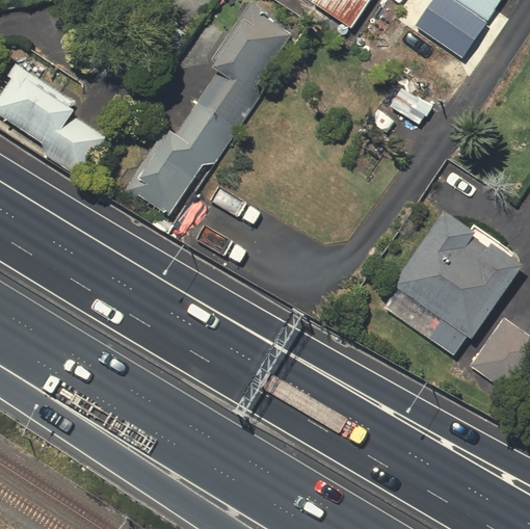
[(313,0),(311,4),(350,30),(370,0),(313,0)]
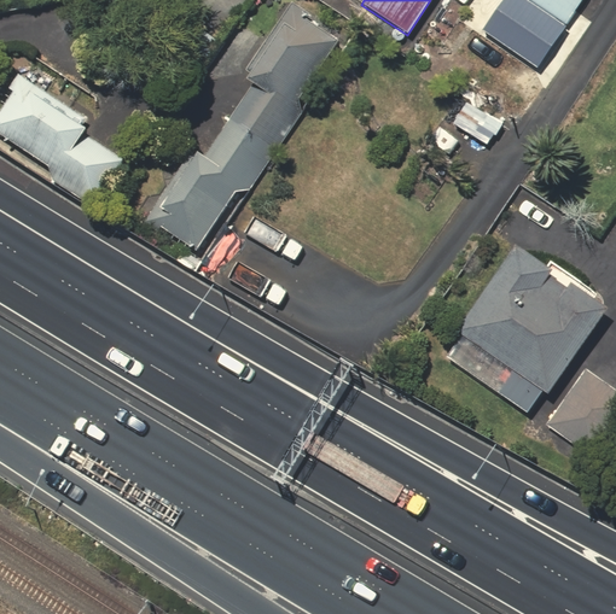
[(527,0),(565,25),(581,0),(527,0)]
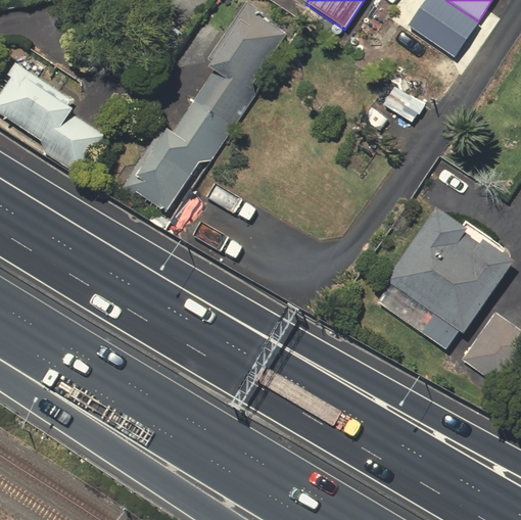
[(481,34),(432,2),(413,31),(463,63),(481,34)]
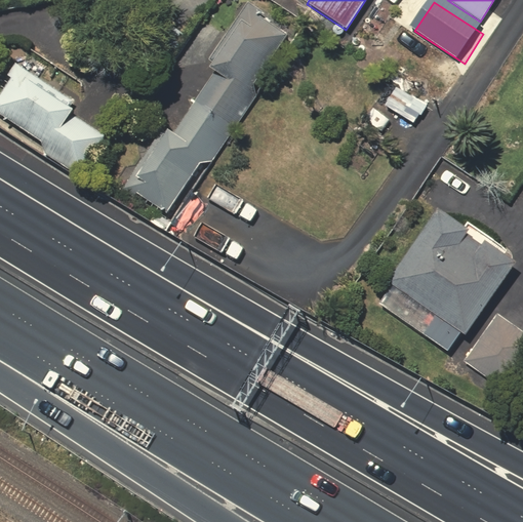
[(124,185),(168,212),(200,162),(208,167),(239,117),(241,118),(293,34),(243,3),(208,59),(213,63),(205,75),(209,77),(173,135),(160,127),(124,185)]
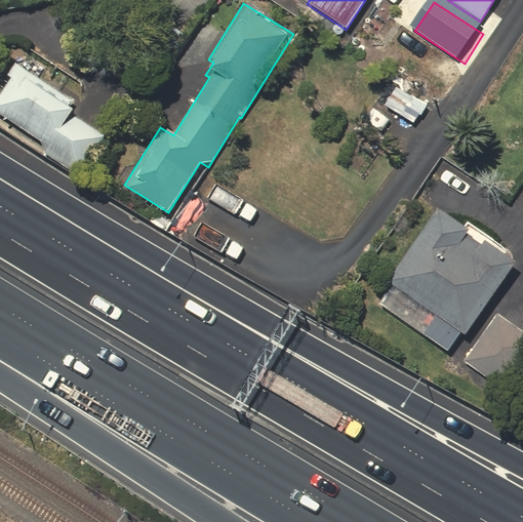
[(10,80),(0,95),(0,114),(42,143),(40,146),(73,168),(95,133),(66,114),(76,96),(18,58),(6,77),(10,80)]
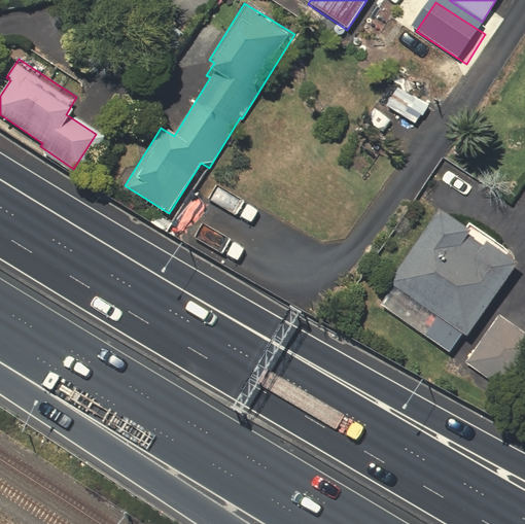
[(461,339),(519,256),(468,221),(463,231),(434,211),(386,280),(391,284),(378,303),(447,351),(457,337),(461,339)]
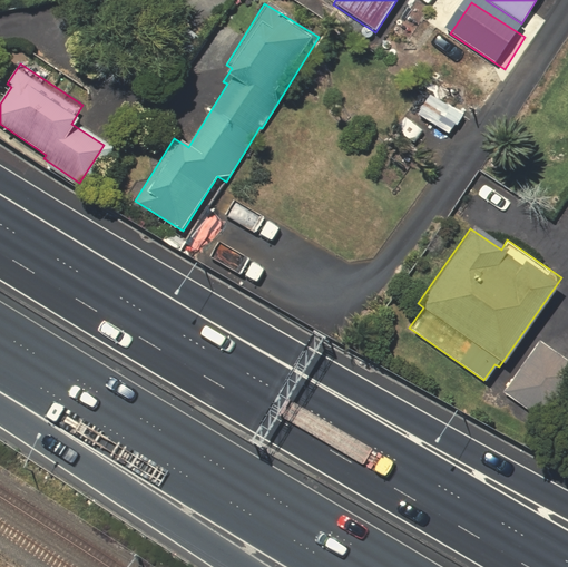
[(567,360),(539,339),(502,390),(548,423),(567,396),(567,360)]
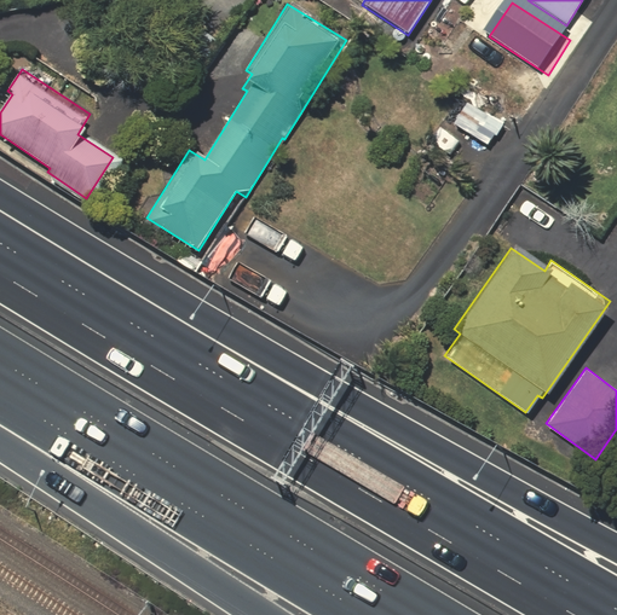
All buildings are outlined.
